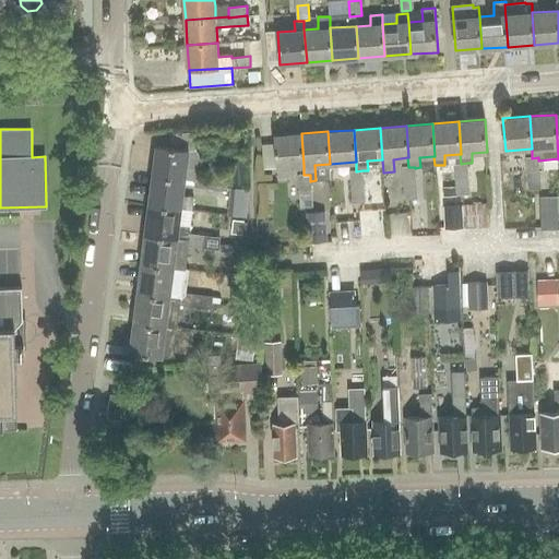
[(187,167),(189,154),(191,154),(194,132),(171,134),(169,147),(157,145),(153,176),(185,180),(195,181),(197,176),(202,176),(203,169),(187,167)]
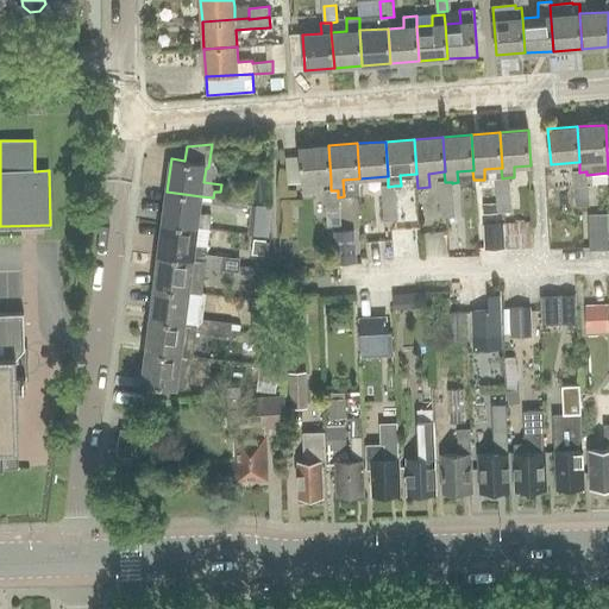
[(331,181),(328,145),(299,148),(302,183),(303,194),(315,193),(314,182),(331,181)]
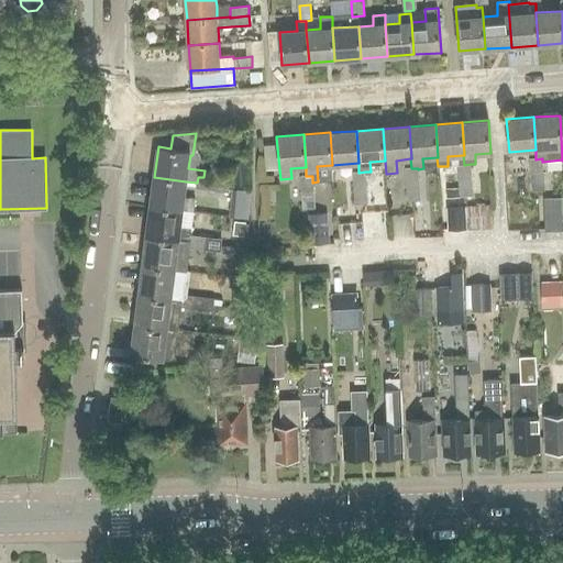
[(543,174),(542,162),(542,158),(536,159),(531,159),(532,175),(543,174)]
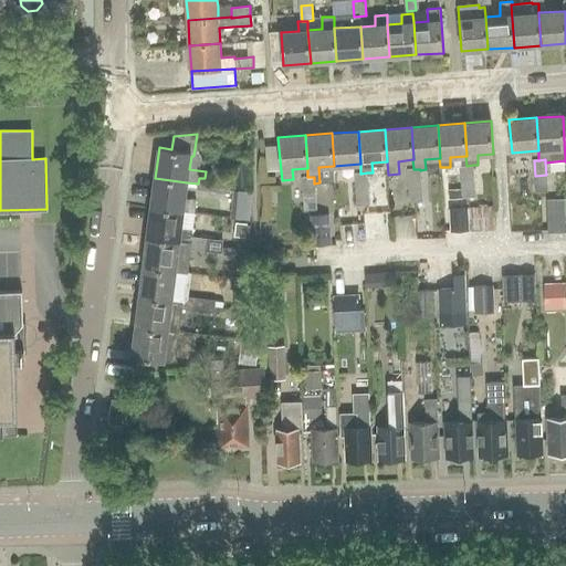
[(236,165),(236,188),(249,188),(249,165),(236,165)]
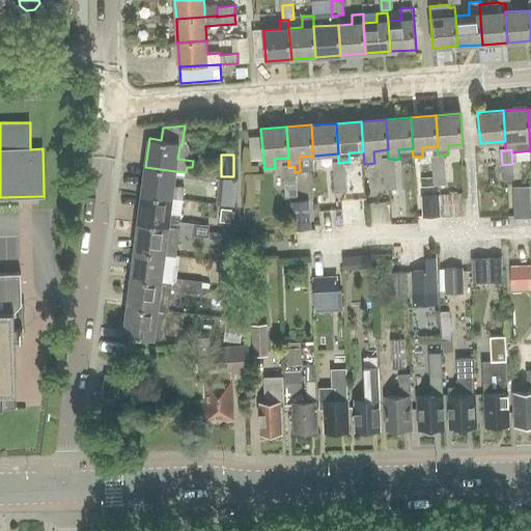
[(445,169),(444,155),(438,156),(432,156),(434,170),(445,169)]
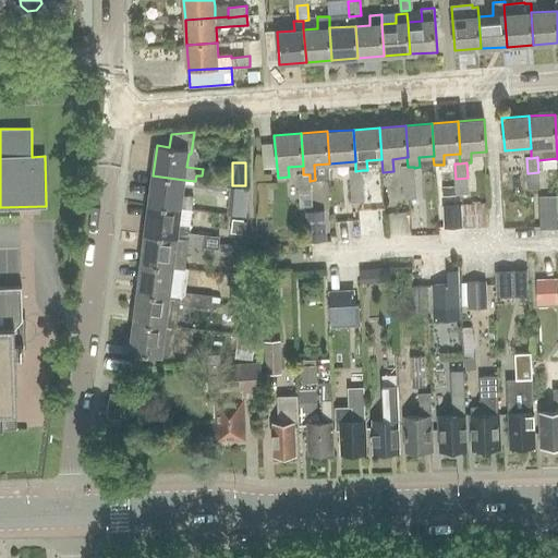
[(415,182),(414,168),(414,167),(408,167),(402,168),(404,183),(415,182)]
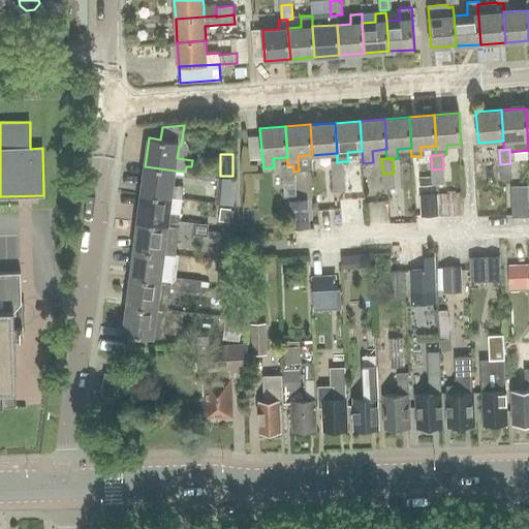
[(344,177),(343,161),(337,162),(333,162),(334,177),(344,177)]
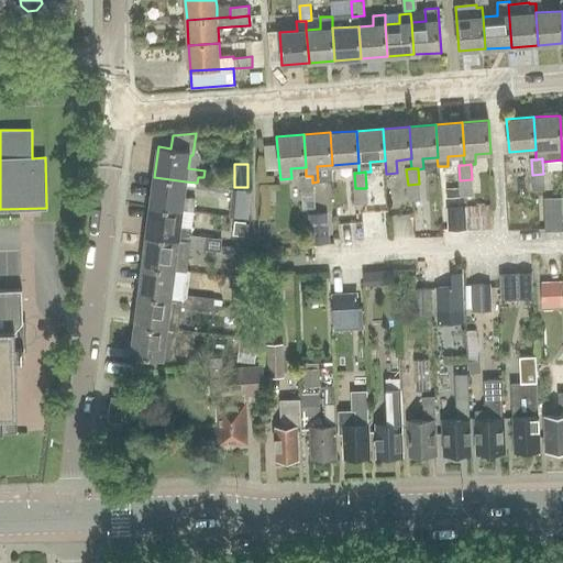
[(544,190),(543,174),(532,175),(533,190),(544,190)]
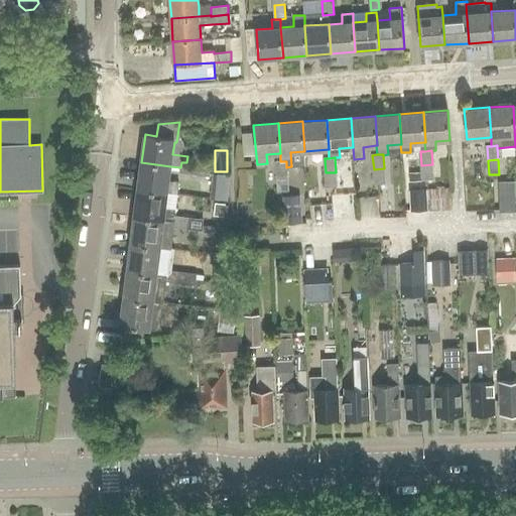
[(287,175),(286,167),(286,161),(280,161),(276,162),(277,176),(287,175)]
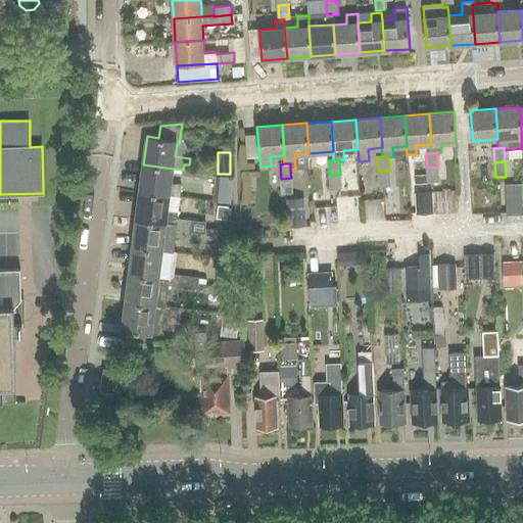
[(172,183),(173,169),(143,164),(140,192),(170,196),(170,194),(180,196),(182,184),(172,183)]
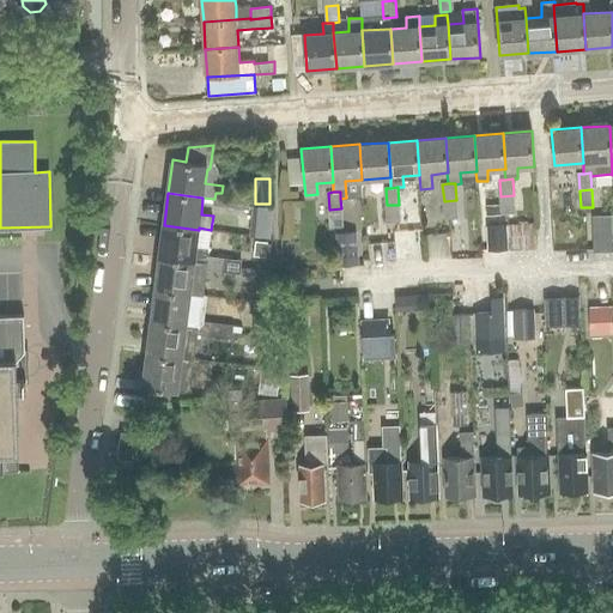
[(231,207),(232,194),(222,193),(216,193),(214,199),(214,205),(231,207)]
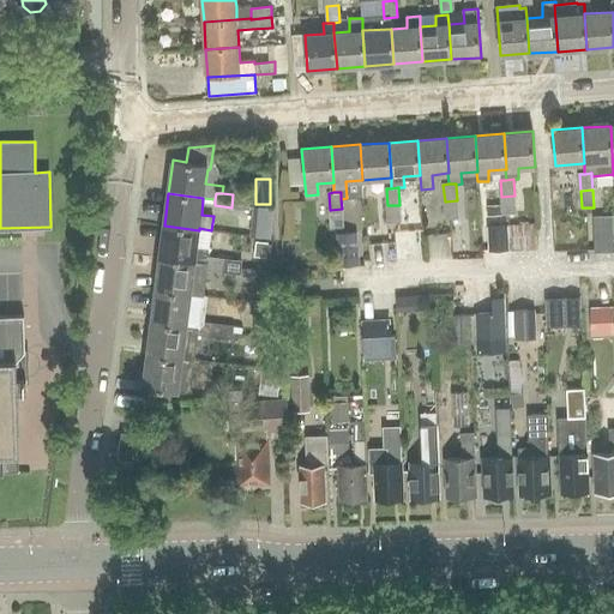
[(250,197),(233,194),(232,208),(248,209),(250,197)]
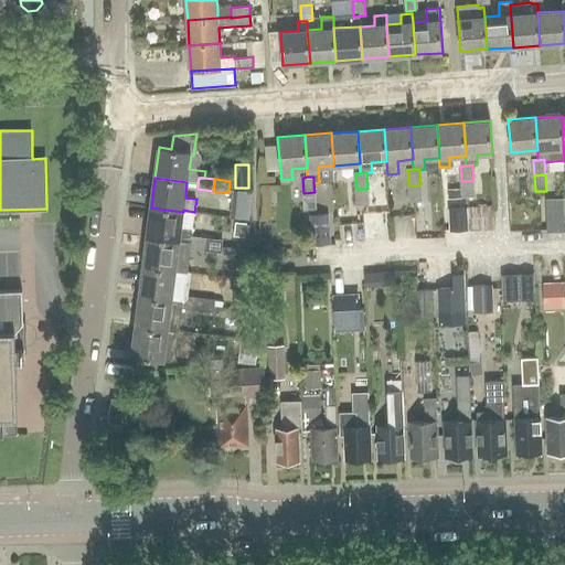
[(475,195),(473,180),(461,181),(464,196),(475,195)]
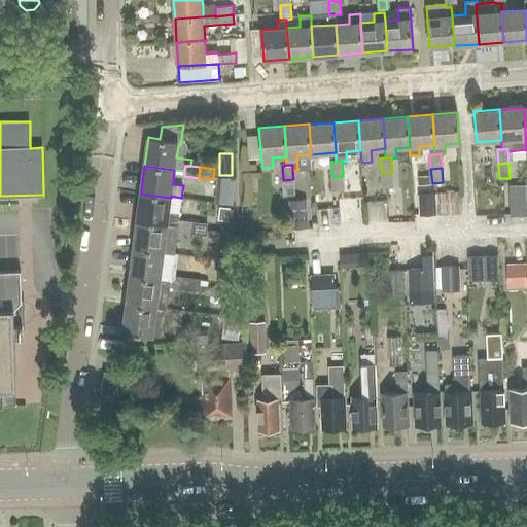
[(393,186),(392,172),(382,173),(383,187),(393,186)]
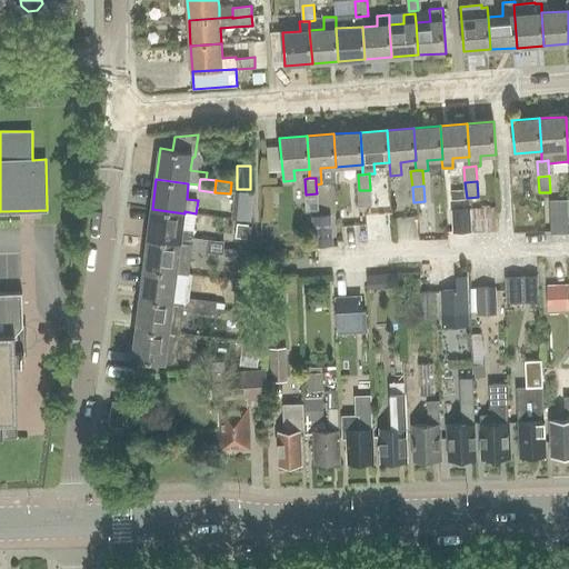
[(371,206),(370,190),(359,190),(360,207),(371,206)]
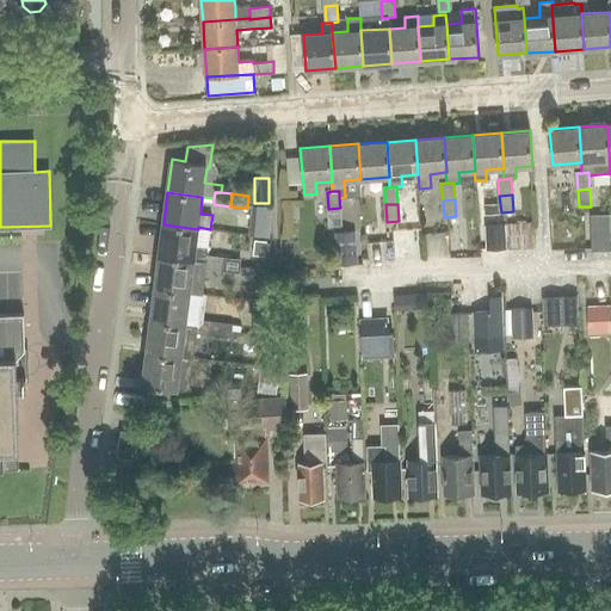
[(498,205),(486,207),(487,216),(499,215),(498,205)]
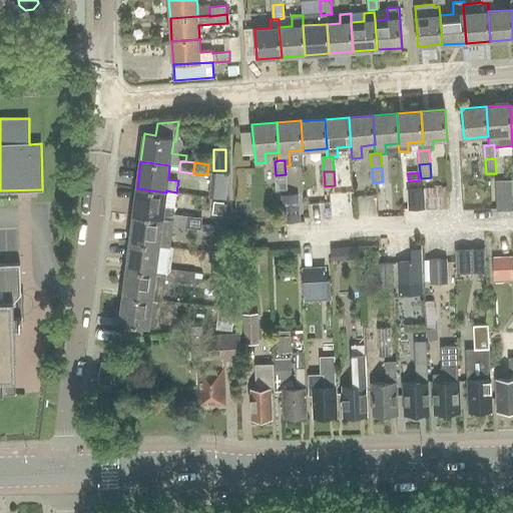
[(287,188),(286,174),(276,175),(277,189),(287,188)]
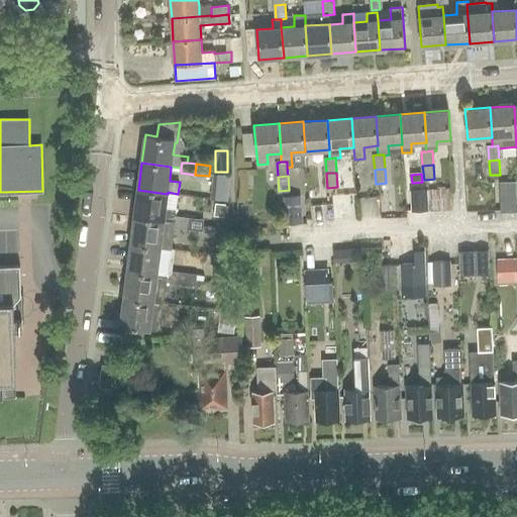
[(451,210),(450,189),(429,190),(431,211),(451,210)]
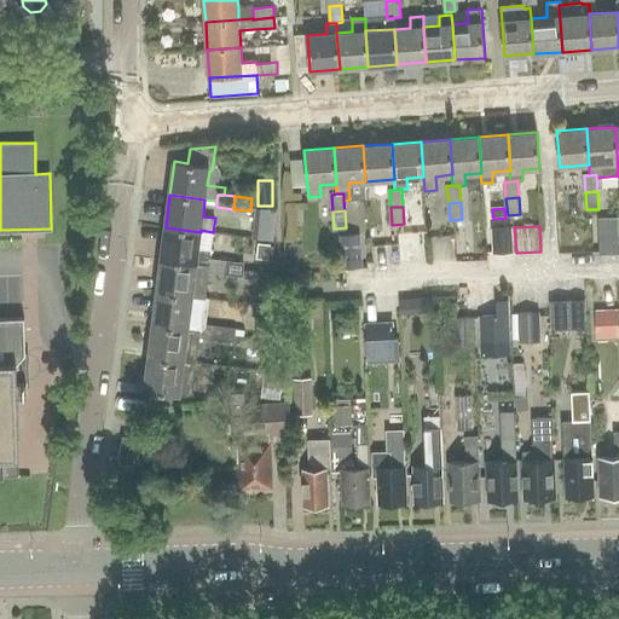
[(618,254),(618,239),(618,226),(599,226),(600,255),(618,254)]
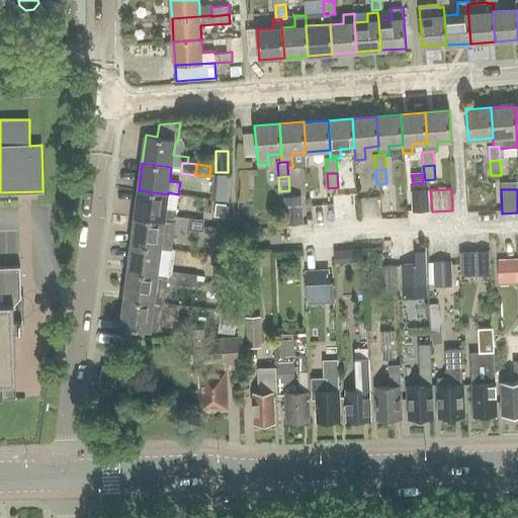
[(166,209),(168,194),(139,190),(135,217),(165,221),(174,223),(175,218),(176,218),(177,210),(166,209)]
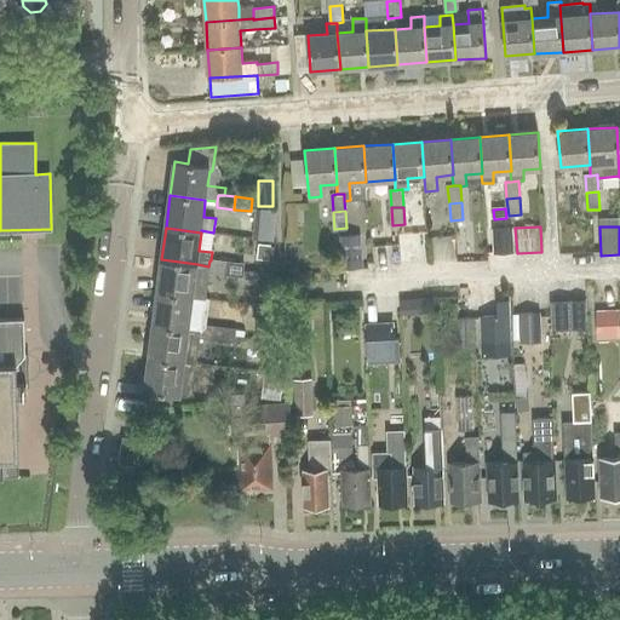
[(517,253),(515,228),(503,228),(504,253),(517,253)]
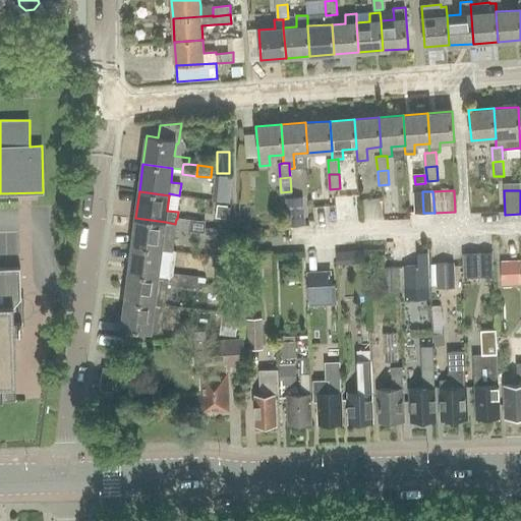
[(305,226),(303,196),(287,198),(289,227),(305,226)]
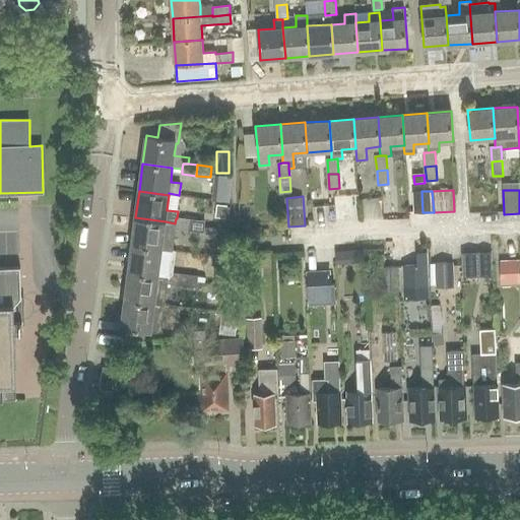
[(350,221),(348,196),(335,197),(337,222),(350,221)]
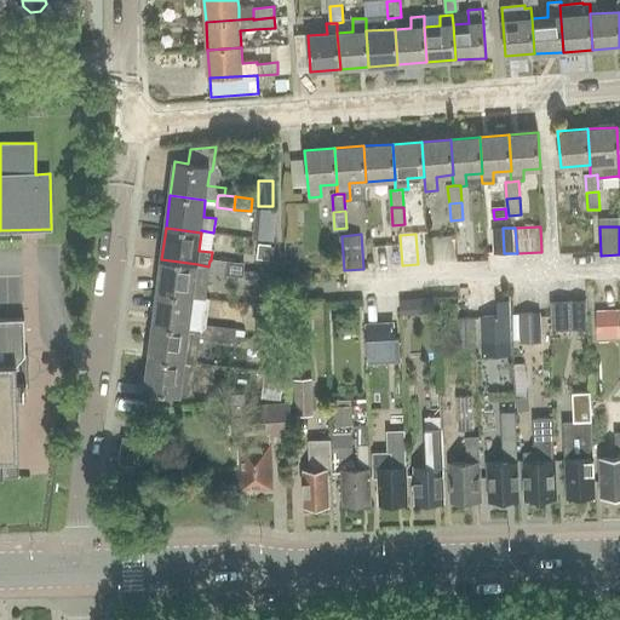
[(390,267),(388,241),(373,242),(375,268),(390,267)]
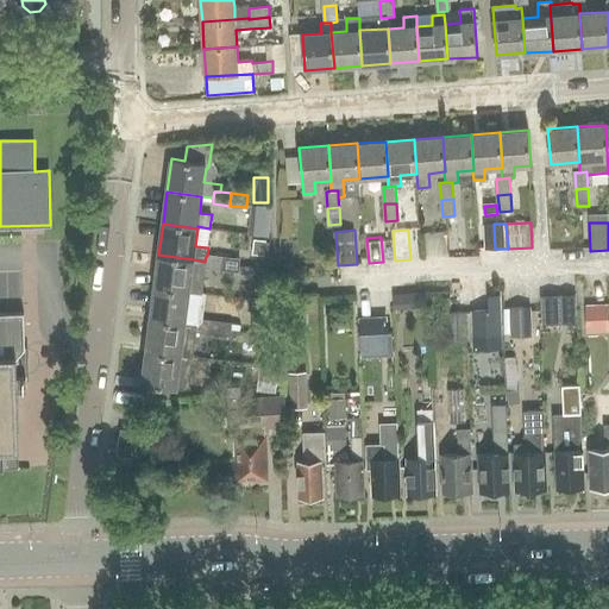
[(255,242),(253,256),(265,257),(267,243),(255,242)]
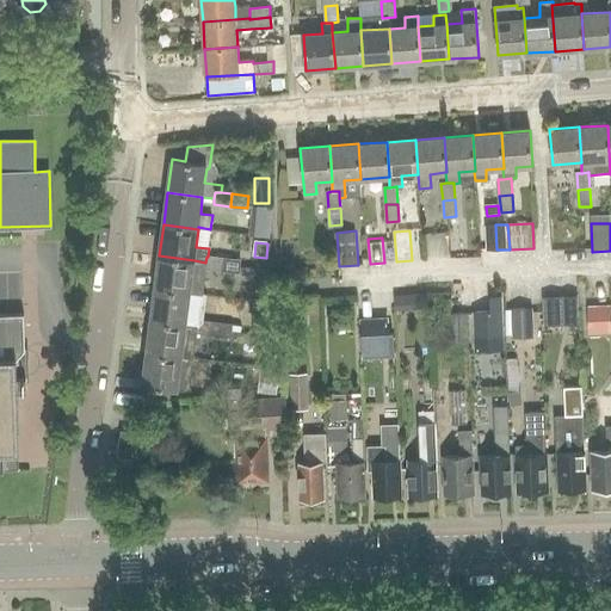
[(192,279),(195,260),(159,255),(155,289),(205,295),(205,294),(209,295),(210,282),(192,279)]
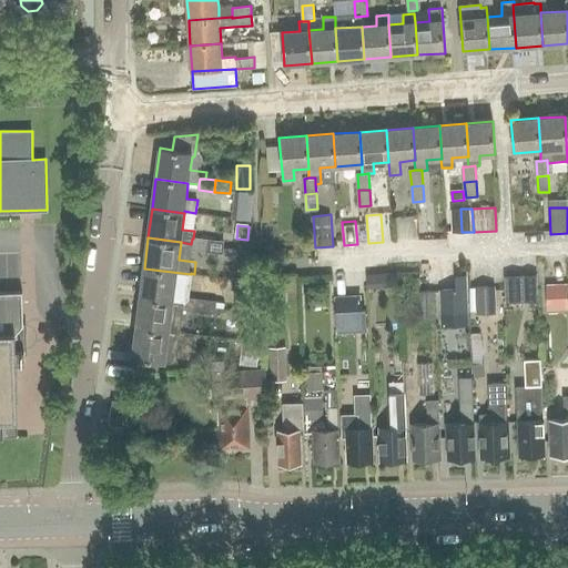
[(208,241),(193,239),(192,239),(191,244),(191,250),(206,252),(208,241)]
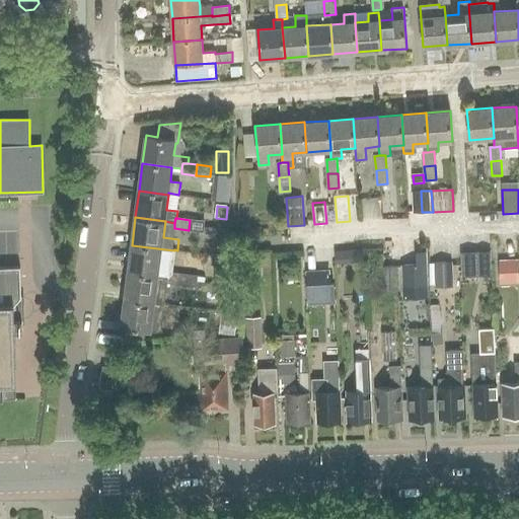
[(203,231),(204,221),(190,220),(189,230),(203,231)]
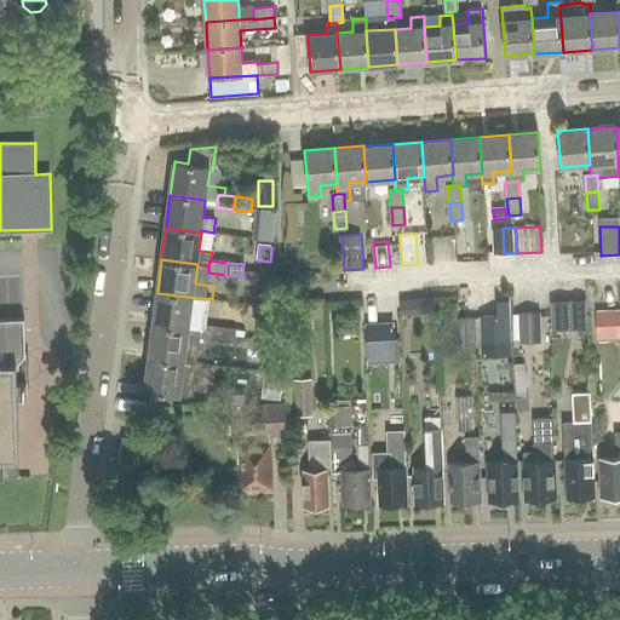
[(205,326),(208,299),(158,293),(153,326),(189,329),(201,332),(201,326),(205,326)]
